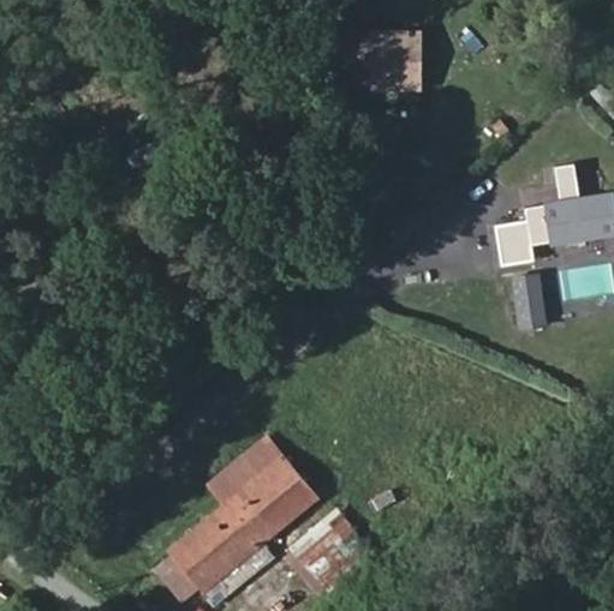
[(424,30),(377,25),(371,81),(418,85),(424,30)]
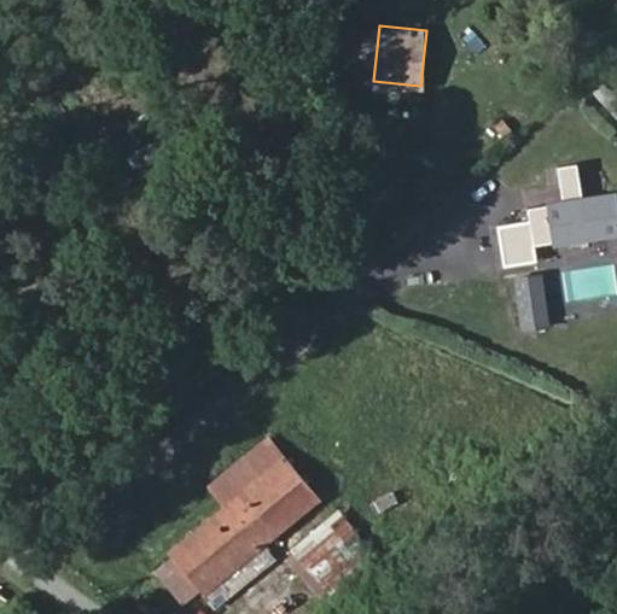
[(616,192),(577,199),(570,164),(552,168),(558,203),(523,210),(525,224),(496,231),(502,265),(533,259),(530,247),(616,229),(616,192)]
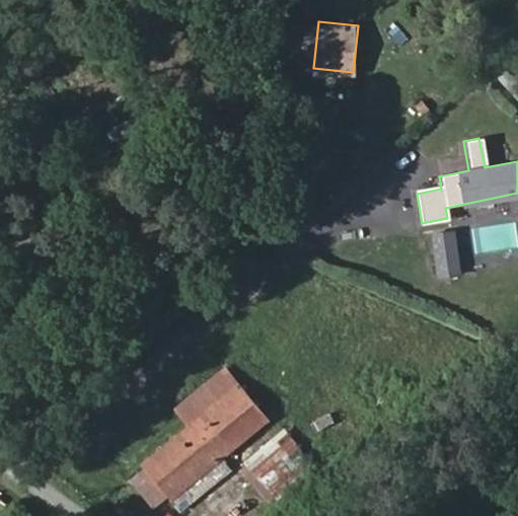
[(460,273),(454,232),(433,236),(439,277),(460,273)]
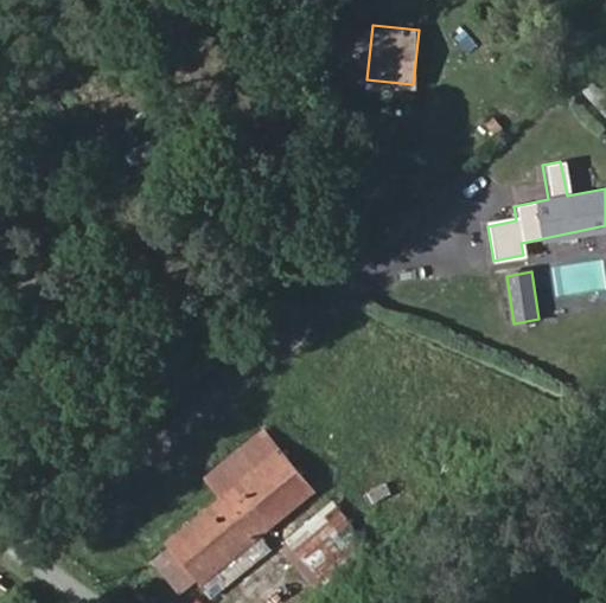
[(222,495),(273,453),(259,435),(206,478),(222,495)]
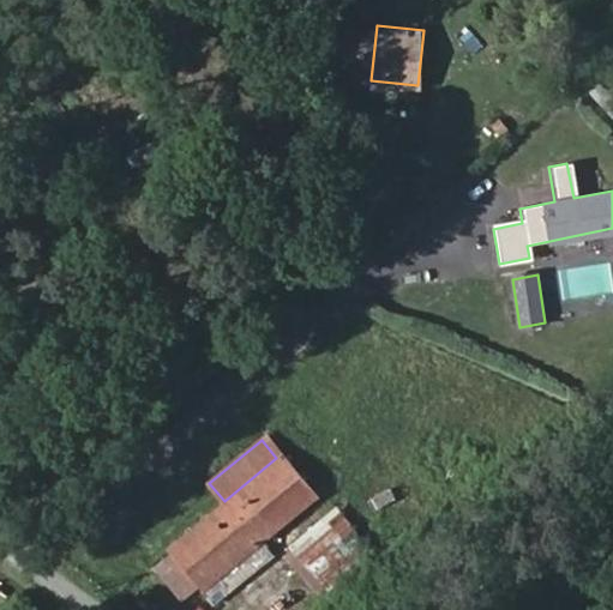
[(203,587),(206,591),(268,541),(280,531),(276,527),(312,497),(276,458),(224,501),(168,549),(173,555),(203,587)]
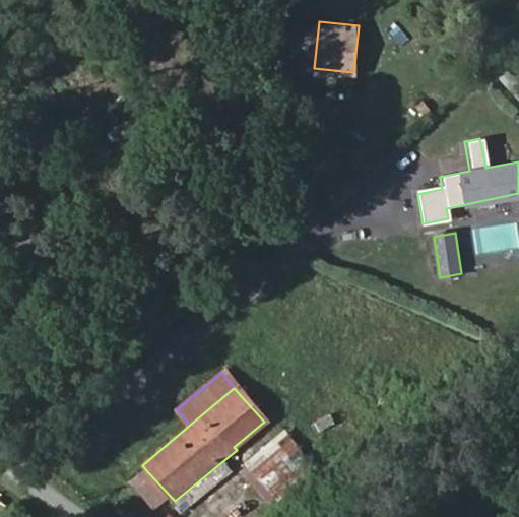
[(267,507),(327,461),(308,436),(299,443),(288,431),(239,468),(267,507)]
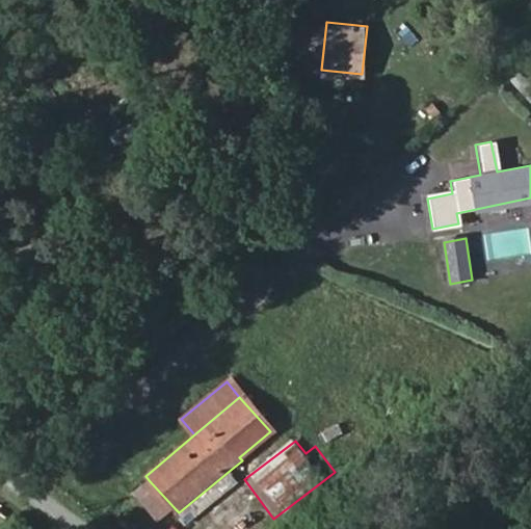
[(232,469),(179,512),(191,526),(243,483),(232,469)]
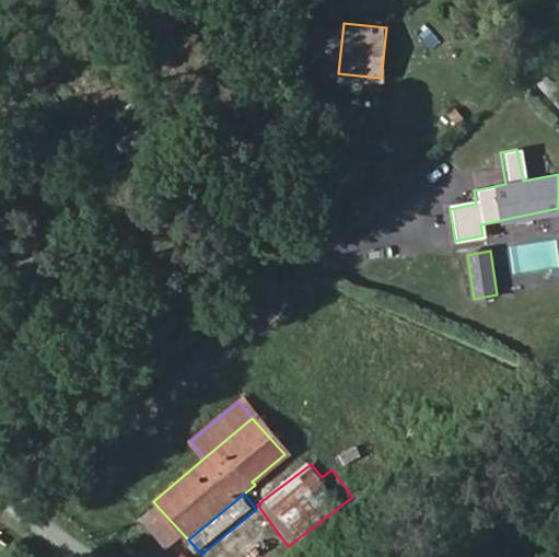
[(185,536),(158,507),(140,523),(167,553),(185,536)]
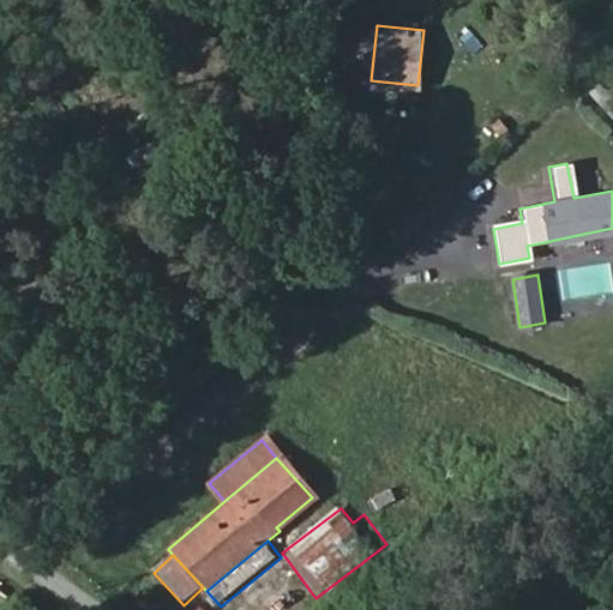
All buildings are outlined.
